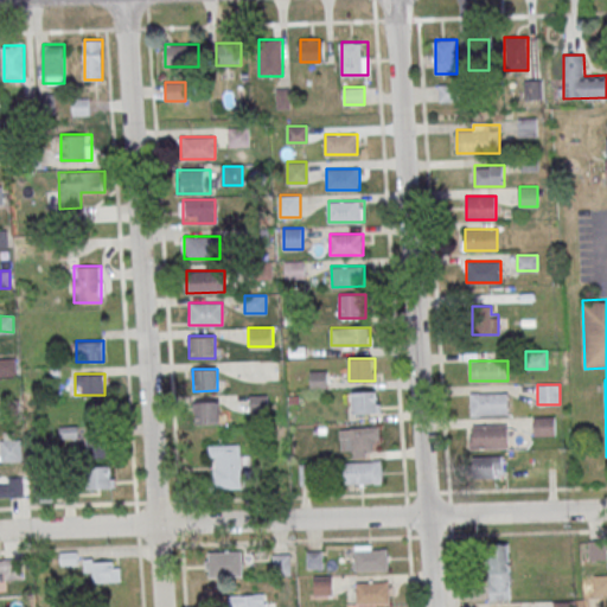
[(381,413),(379,391),(352,391),(353,413),(381,413)]
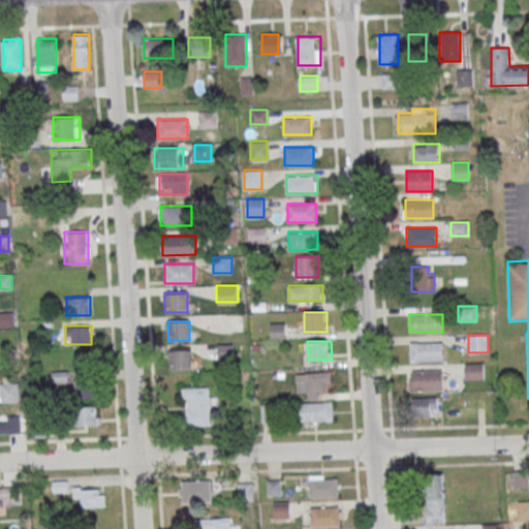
[(409,361),(442,361),(442,342),(409,342),(409,361)]
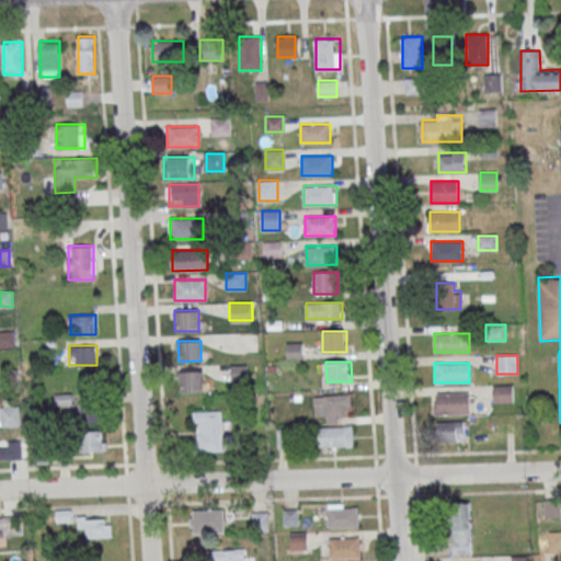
[(231,366),(231,379),(247,379),(247,366),(231,366)]
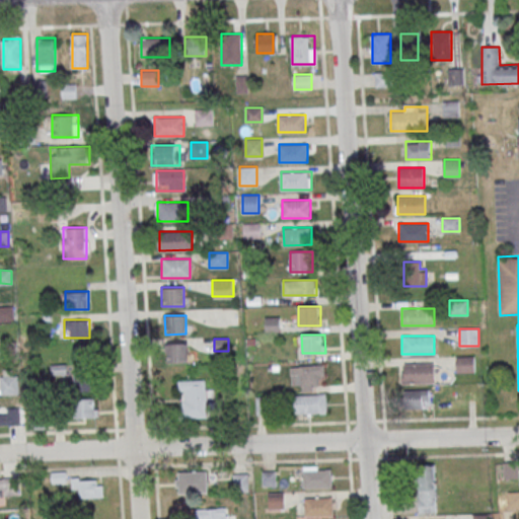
[(188,344),(167,344),(167,362),(188,362),(188,344)]
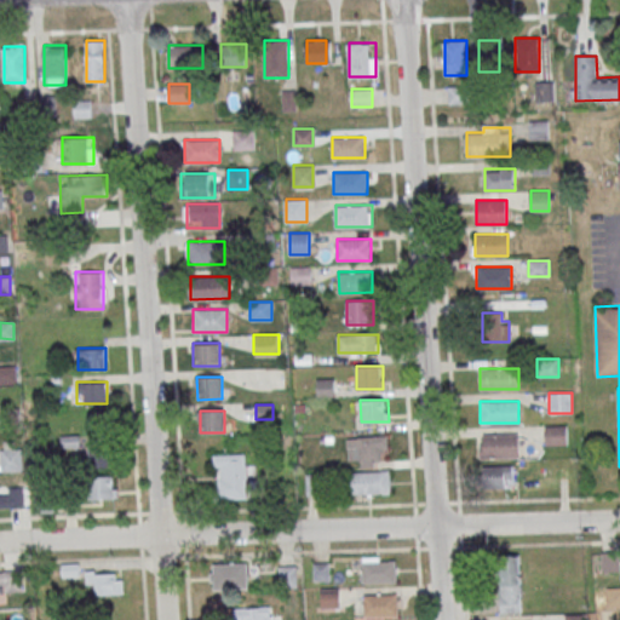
[(567,425),(545,425),(545,445),(567,445),(567,425)]
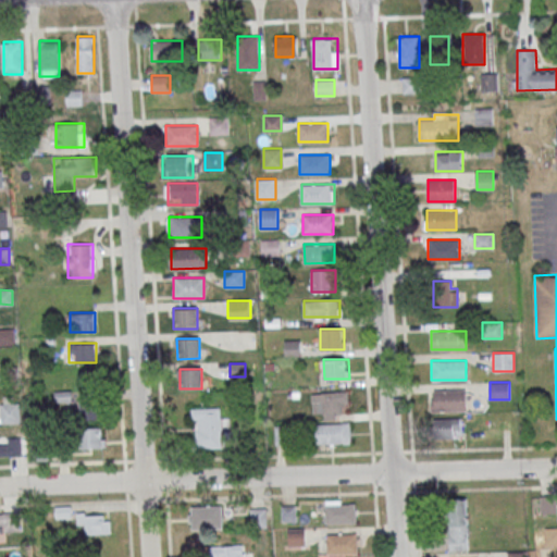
[(431,411),(466,411),(466,390),(431,390),(431,411)]
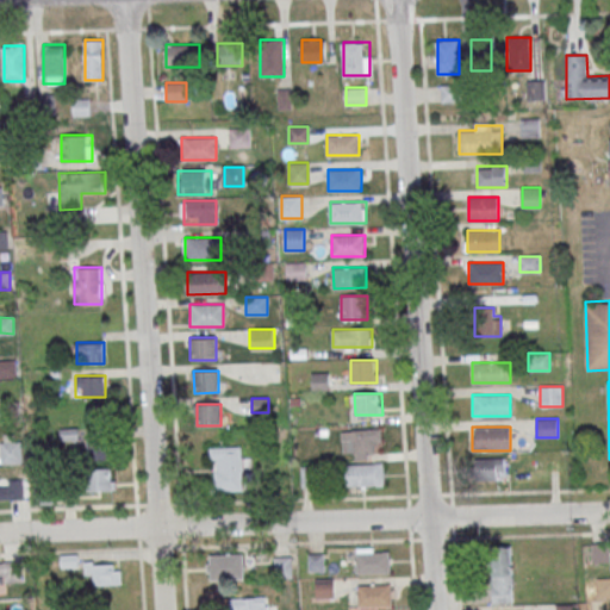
[(342,429),(342,458),(371,458),(371,444),(381,444),(381,429),(342,429)]
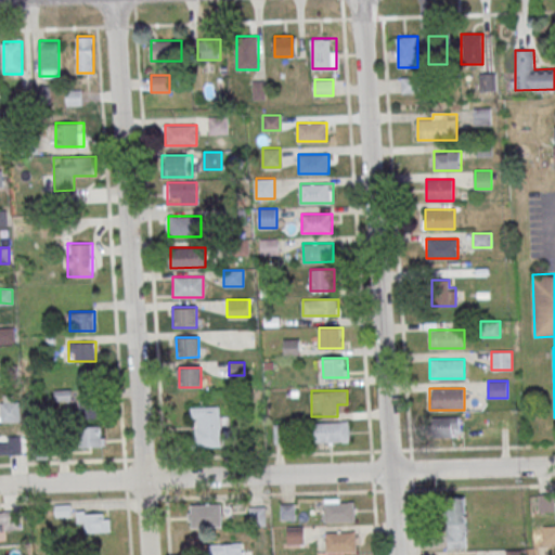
[(102,420),(102,399),(78,399),(78,420),(102,420)]
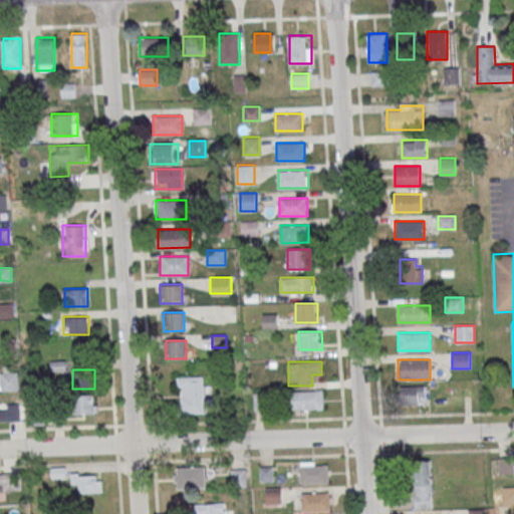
[(0,391),(17,391),(17,371),(0,370),(0,391)]
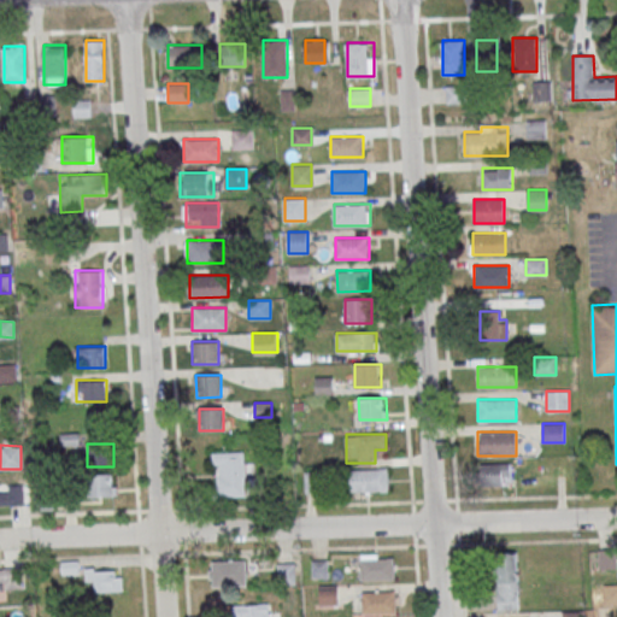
[(215,497),(248,497),(247,463),(245,463),(245,451),(215,452),(215,497)]
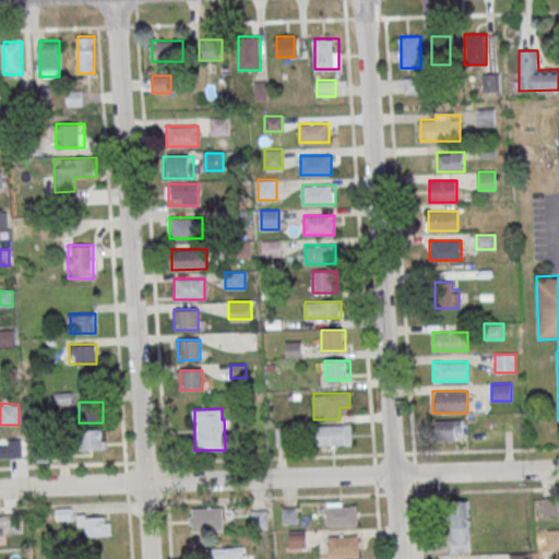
[(462,440),(462,419),(436,419),(436,440),(462,440)]
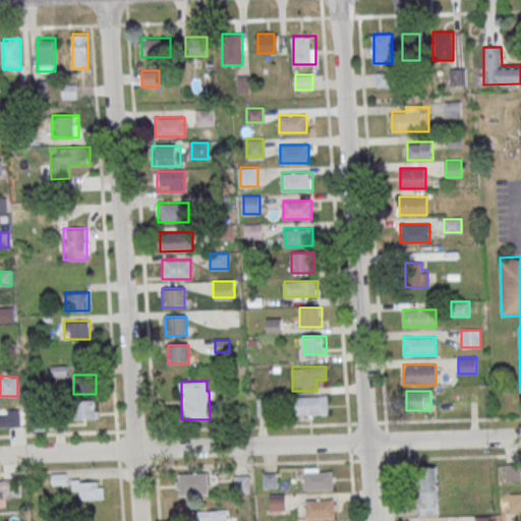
[(328,414),(328,396),(295,396),(295,414),(328,414)]
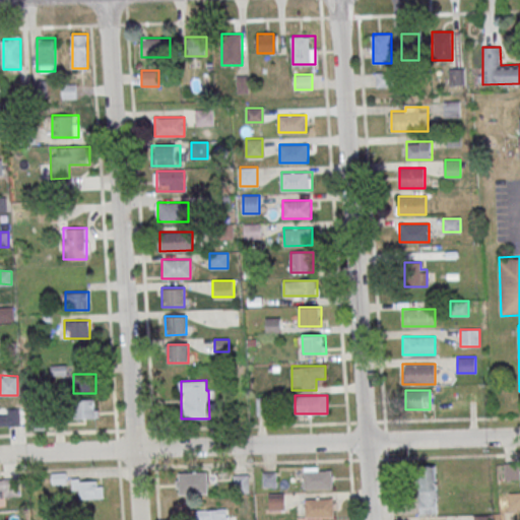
[(76,418),(98,418),(98,399),(76,399),(76,418)]
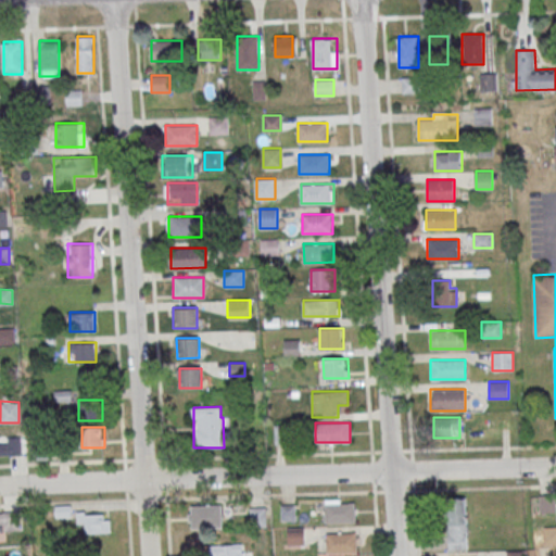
[(0,437),(0,440),(0,455),(24,455),(24,436),(0,437)]
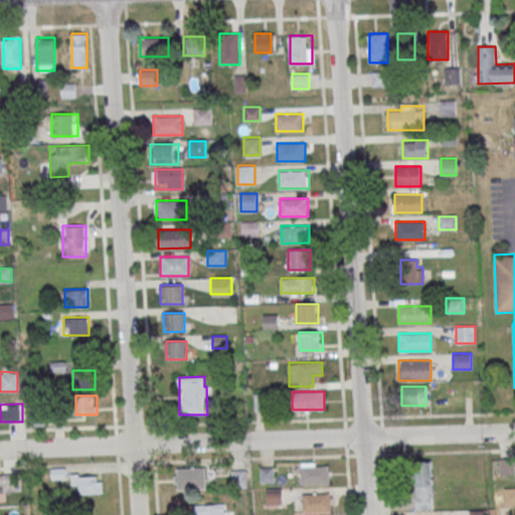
[(414,509),(433,509),(433,461),(414,461),(414,509)]
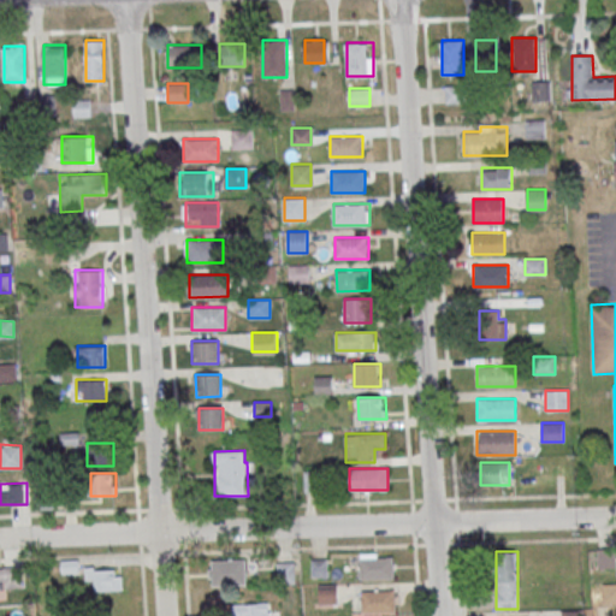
[(394,554),(360,554),(360,579),(394,579),(394,554)]
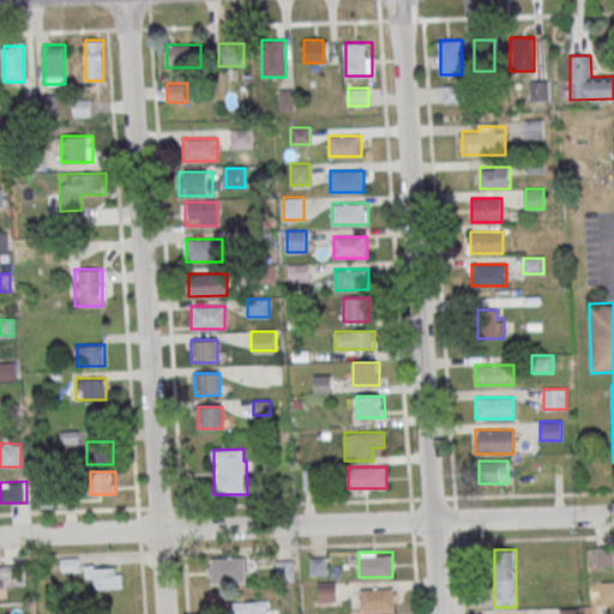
[(211,559),(246,558),(246,581),(211,582),(211,559)]
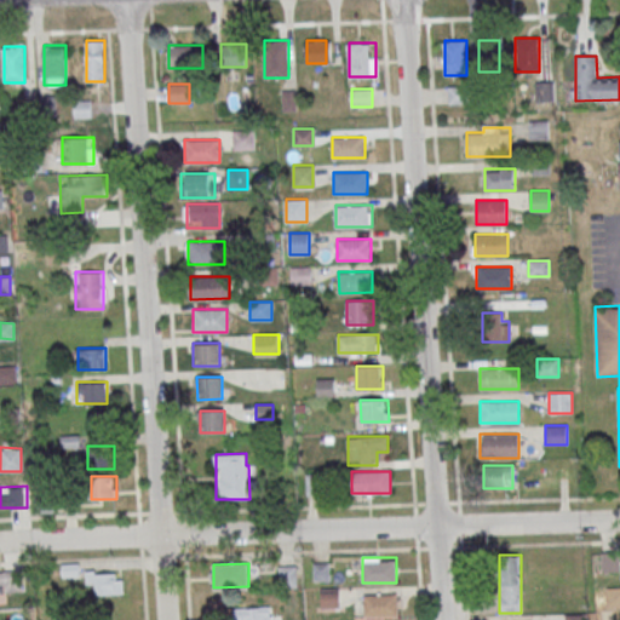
[(0,590),(23,591),(23,570),(0,570),(0,590)]
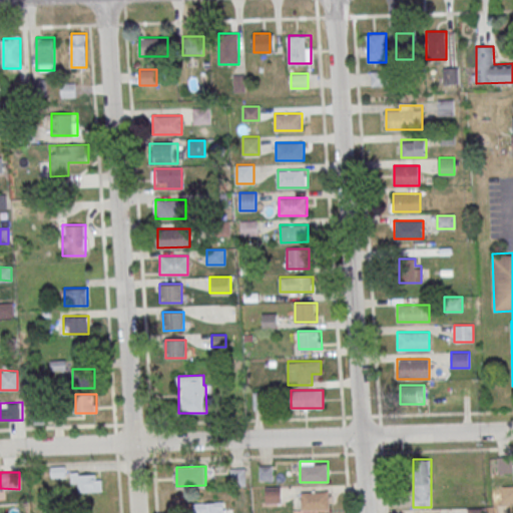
[(101,491),(101,473),(71,473),(71,491),(101,491)]
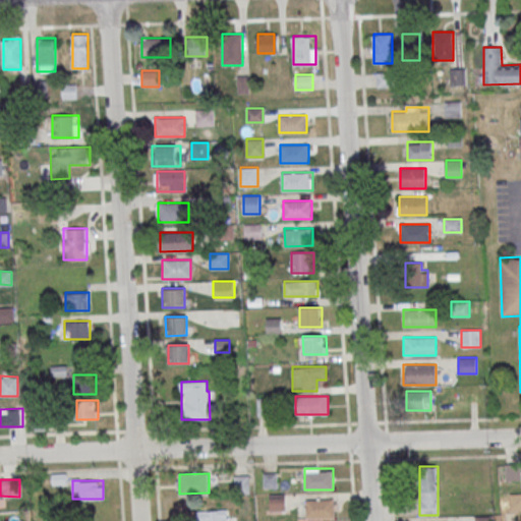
[(285,510),(285,495),(269,495),(269,510),(285,510)]
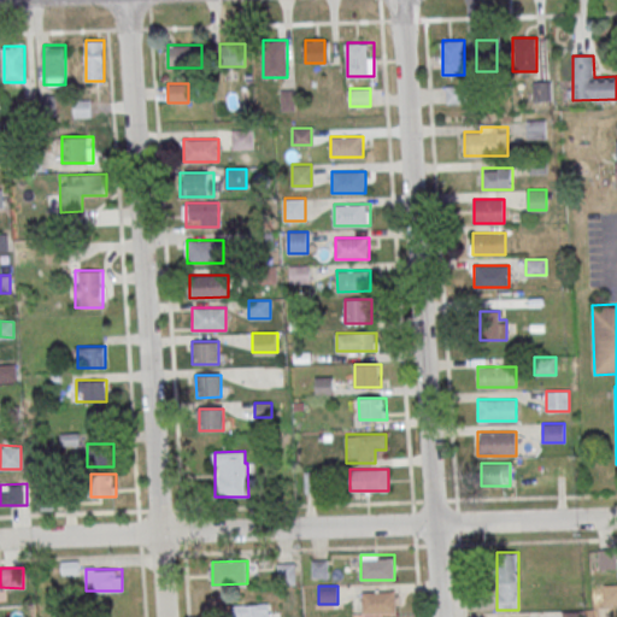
[(362,612),(395,612),(395,591),(362,591),(362,612)]
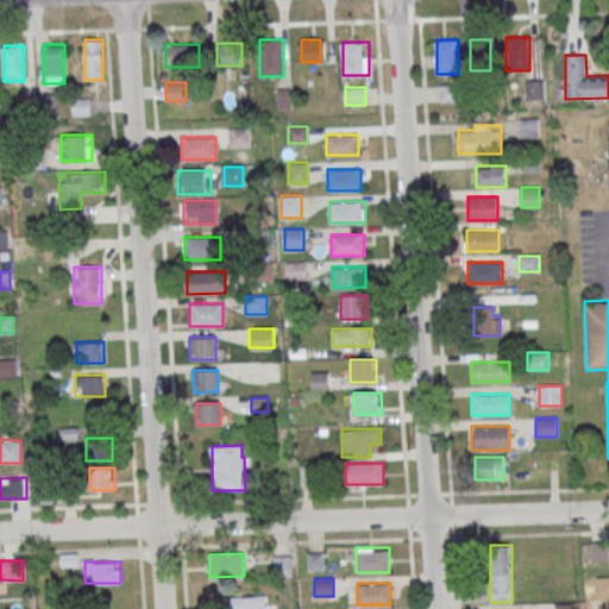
[(238,596),(238,608),(268,608),(268,596),(238,596)]
